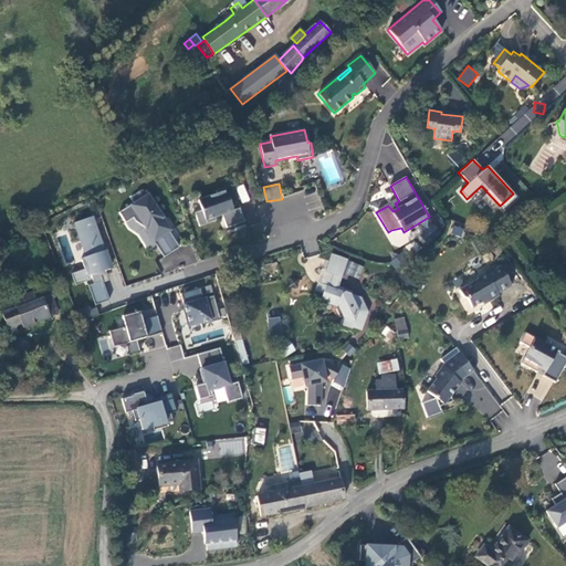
[(242,203),(250,200),(244,185),(236,187),(242,203)]
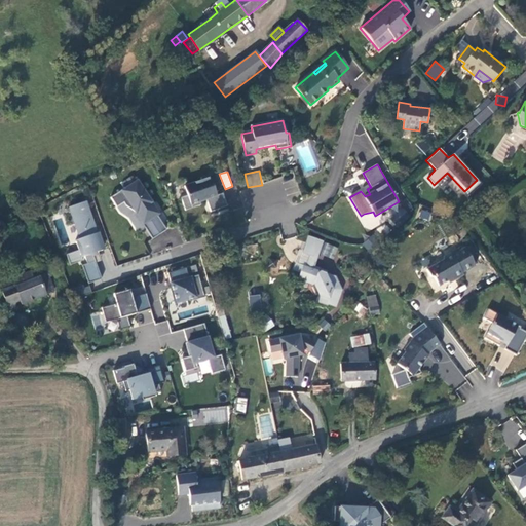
[(222,193),(217,195),(209,175),(200,178),(201,180),(184,186),(187,196),(181,198),(185,211),(200,205),(199,202),(207,199),(211,212),(227,207),(222,193)]
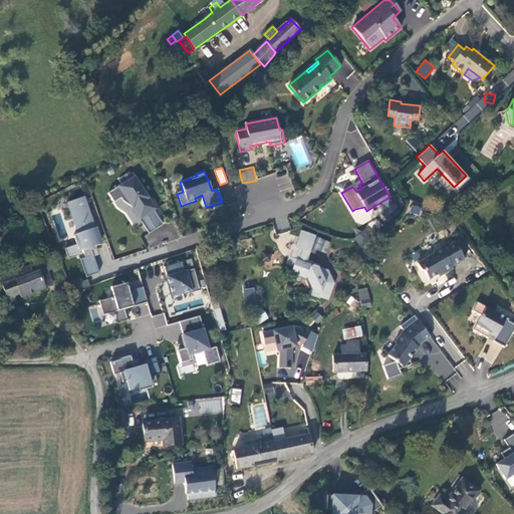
[(122,201),(132,207),(142,222),(149,233),(163,224),(154,210),(156,209),(135,176),(107,193),(113,202),(120,198),(122,201)]
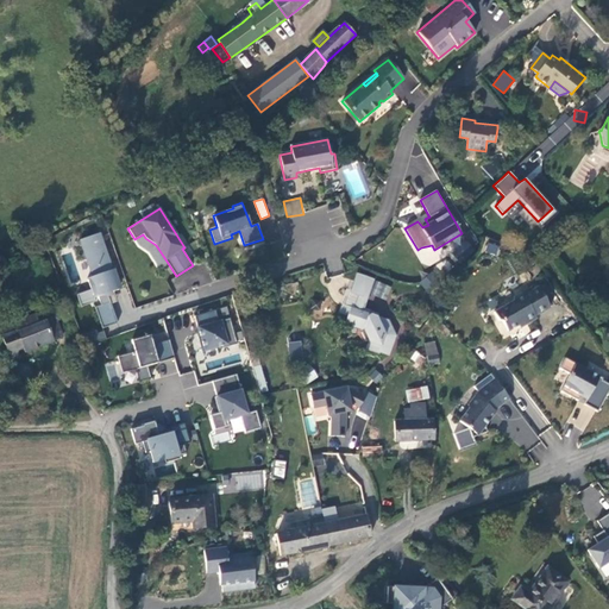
[(428,215),(418,221),(422,227),(428,225),(425,219),(429,217),(428,215)]
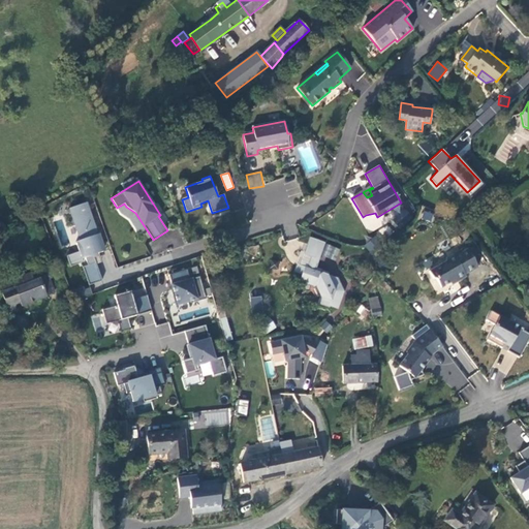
[(96,255),(97,254),(97,253),(103,251),(86,201),(68,208),(80,240),(74,241),(79,251),(65,255),(69,266),(83,261),(82,258),(85,257),(87,265),(82,267),(88,285),(101,280),(93,257),(94,256),(95,256),(96,255)]
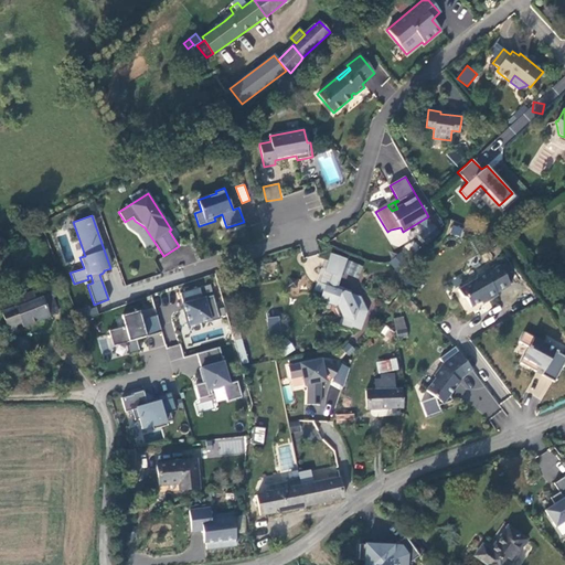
[(148,249),(156,244),(145,227),(135,221),(132,217),(125,222),(128,227),(138,234),(148,249)]
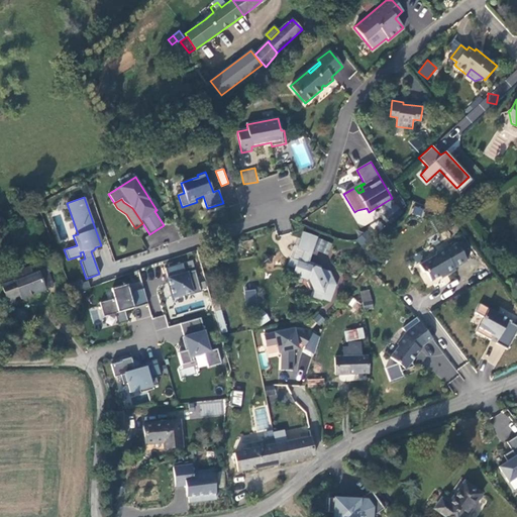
[(396,205),(384,215),(389,221),(401,210),(396,205)]
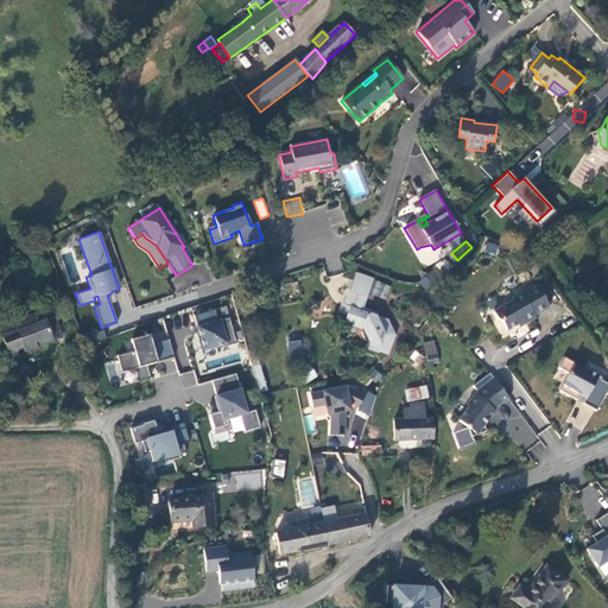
[(483,252),(495,255),(498,245),(486,241),(483,252)]
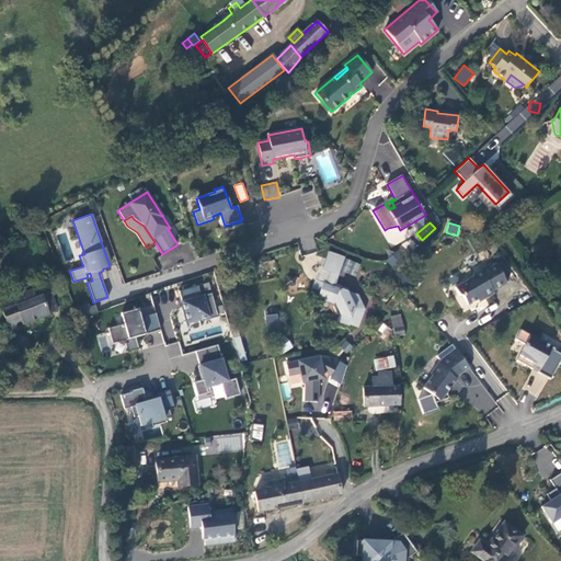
[(443,249),(448,258),(460,250),(455,241),(443,249)]
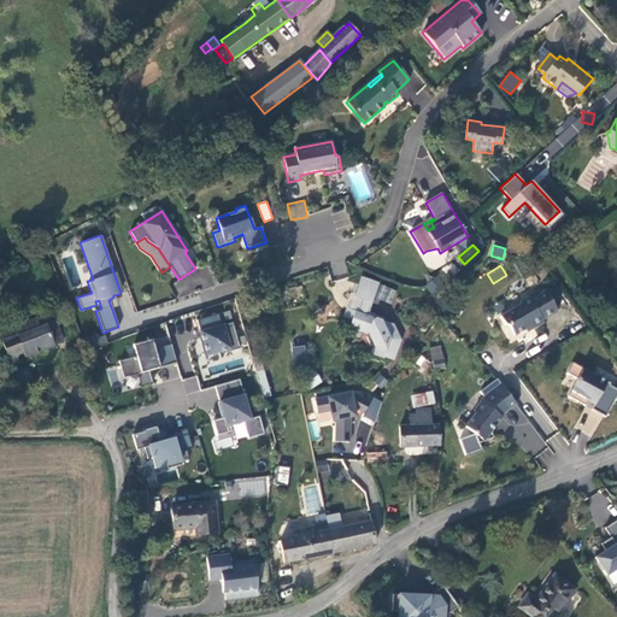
[(369,277),(362,293),(370,297),(376,299),(383,283),(369,277)]
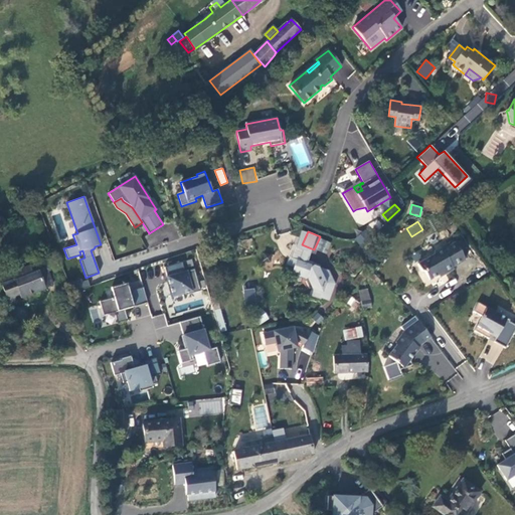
[(465,260),(455,242),(442,249),(441,247),(435,250),(434,254),(417,264),(421,271),(424,272),(428,280),(444,272),(445,274),(454,269),(452,267),(465,260)]
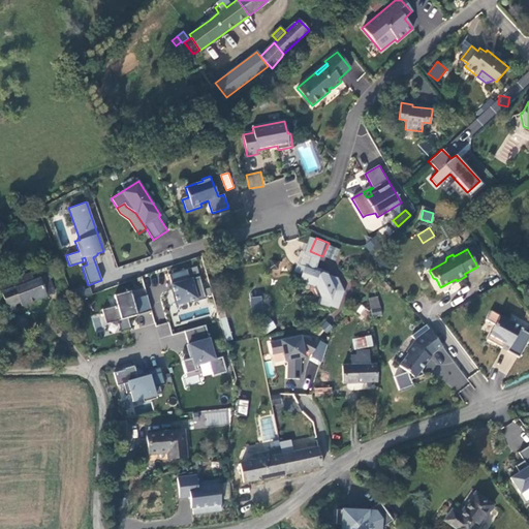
[(311,268),(329,276),(331,273),(317,268),(322,256),(317,254),(311,268)]
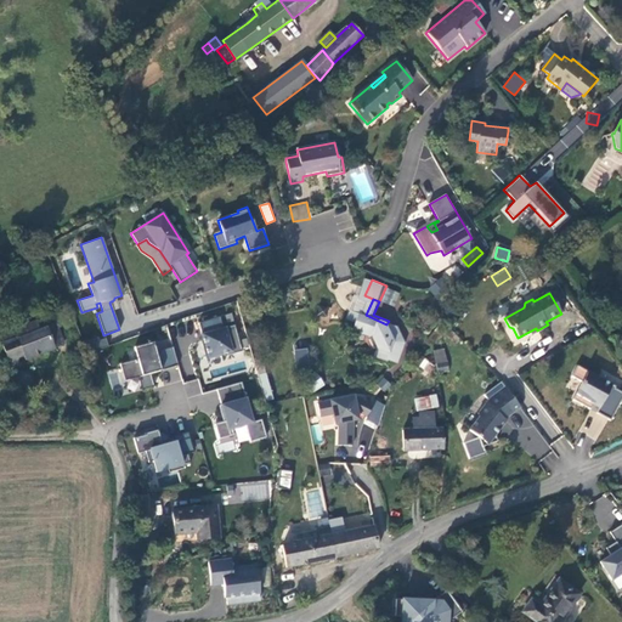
[(403,344),(399,329),(386,324),(366,315),(358,311),(356,317),(360,320),(356,327),(374,335),(379,346),(375,355),(385,360),(385,358),(395,362),(403,344)]
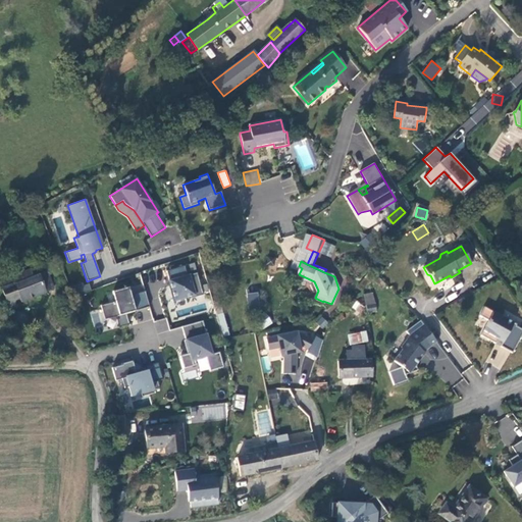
[(185,266),(167,271),(171,285),(169,286),(173,301),(188,297),(189,299),(203,295),(197,272),(187,275),(185,266)]
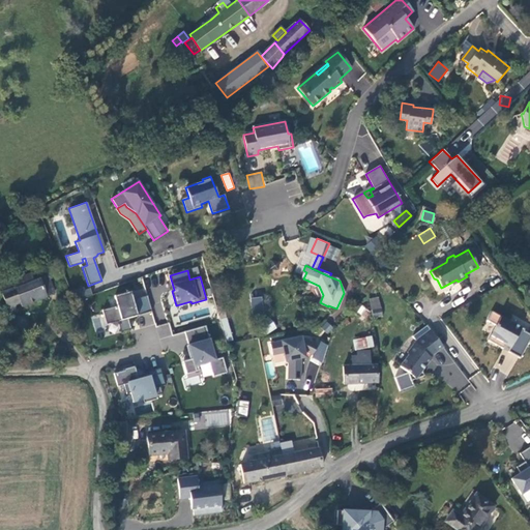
[(22,306),(47,297),(47,296),(55,293),(49,276),(40,280),(33,282),(30,274),(11,282),(11,283),(13,289),(6,292),(3,293),(2,294),(9,314),(17,311),(15,304),(21,302),(22,306)]
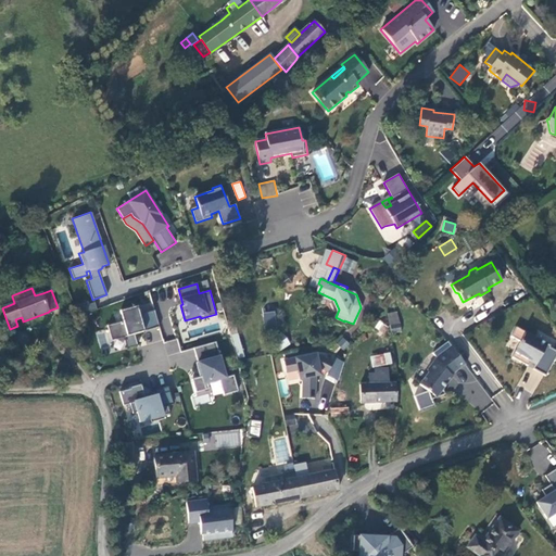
[(3,307),(7,306),(14,303),(12,297),(4,300),(1,301),(2,306),(3,307)]
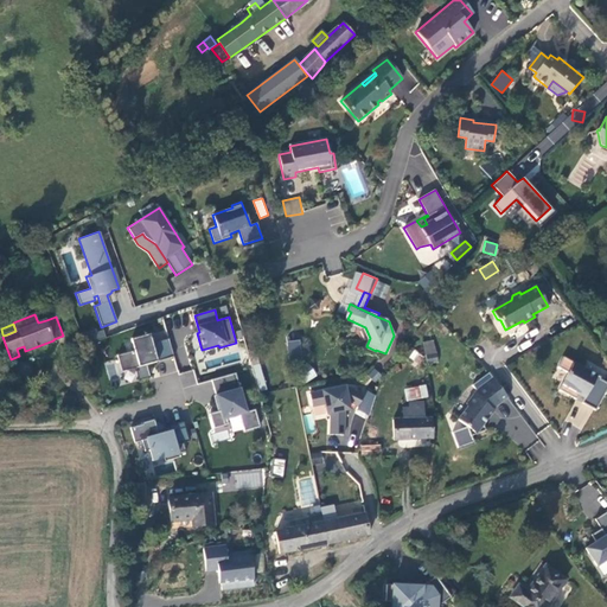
[(149,334),(132,339),(135,351),(117,356),(122,371),(135,368),(139,381),(151,377),(147,364),(174,356),(168,338),(152,343),(149,334)]
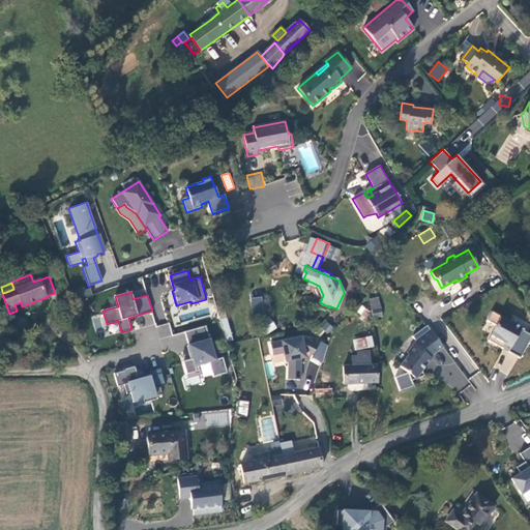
[(252,311),(264,310),(263,296),(252,297),(252,311)]
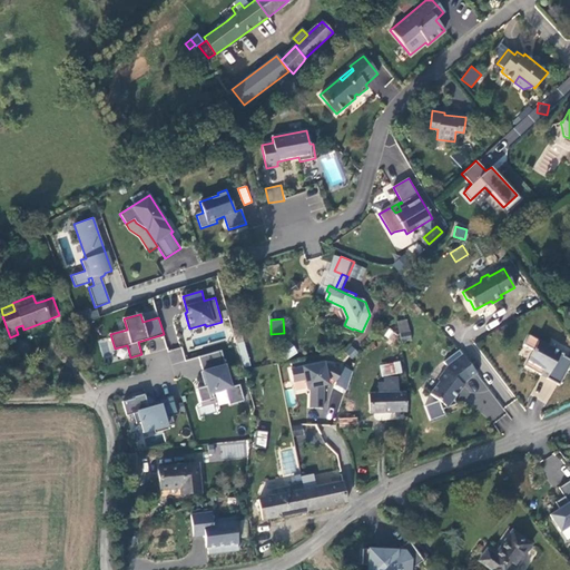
[(408,320),(396,322),(400,343),(411,341),(408,320)]
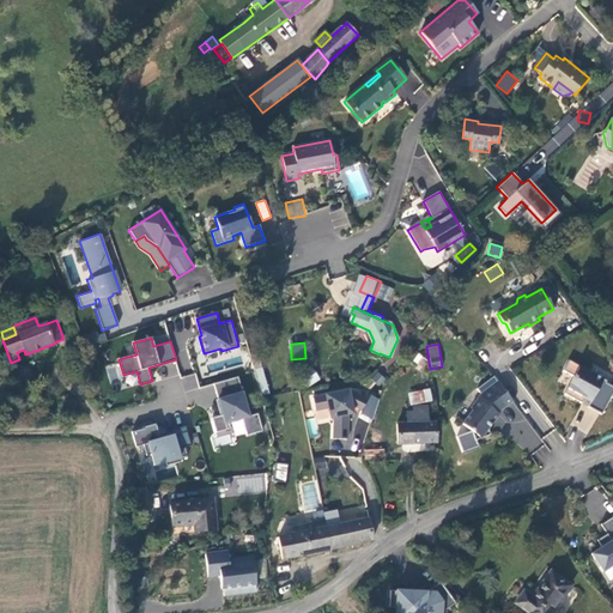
[(423,366),(428,359),(417,353),(413,362),(423,366)]
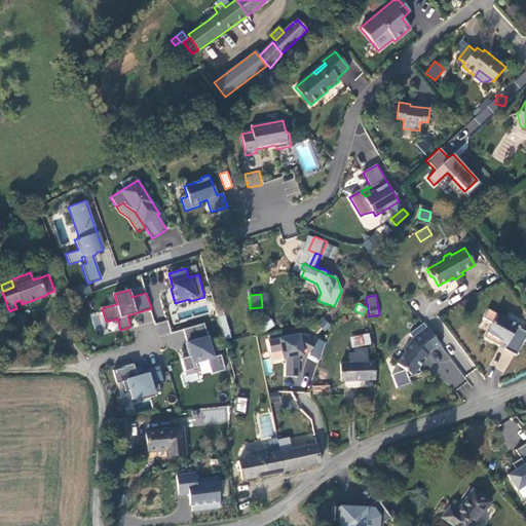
[(505,318),(488,309),(483,318),(492,323),(488,332),(484,338),(498,346),(501,342),(506,345),(503,349),(516,355),(525,336),(525,332),(520,329),(521,327),(505,318)]
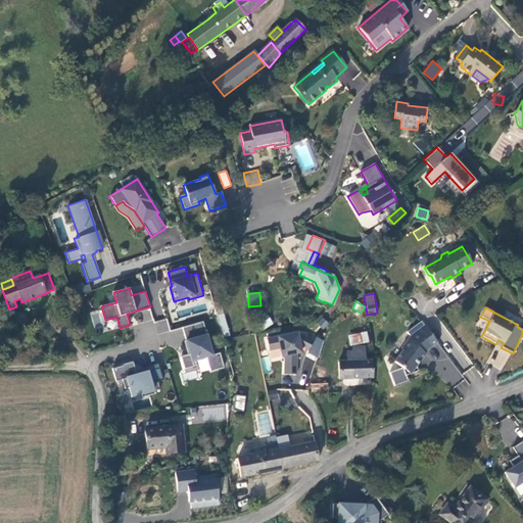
[(224,314),(218,315),(223,335),(230,334),(224,314)]
